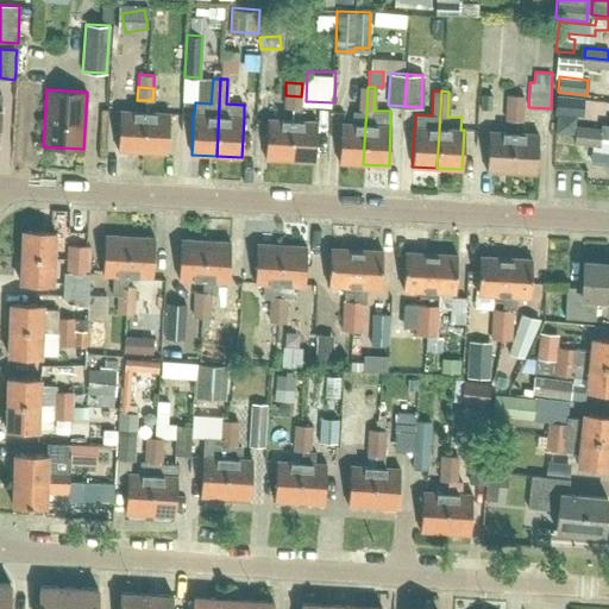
[(481,94),(479,115),(496,115),(497,95),(481,94)]
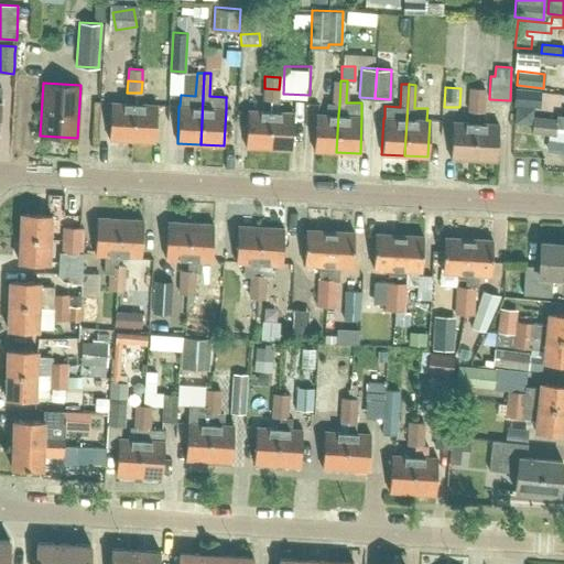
[(279,100),(279,89),(264,88),(263,98),(263,100),(271,100),(279,100)]
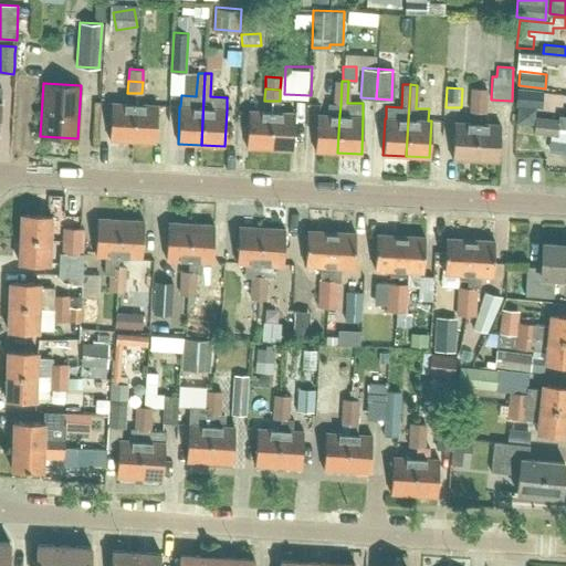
[(472,88),(471,101),(485,101),(486,88),(472,88)]
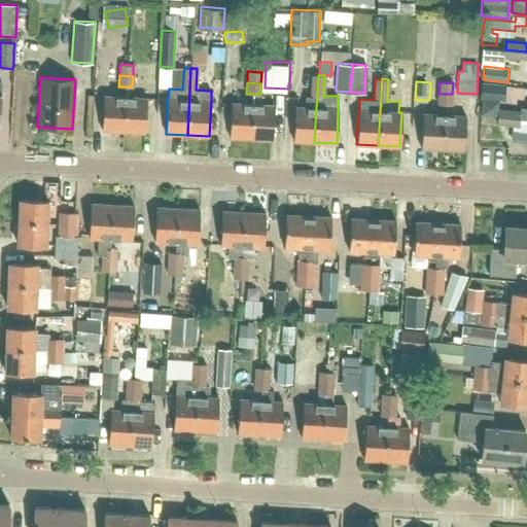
[(503,100),(504,84),(481,82),(480,98),(503,100)]
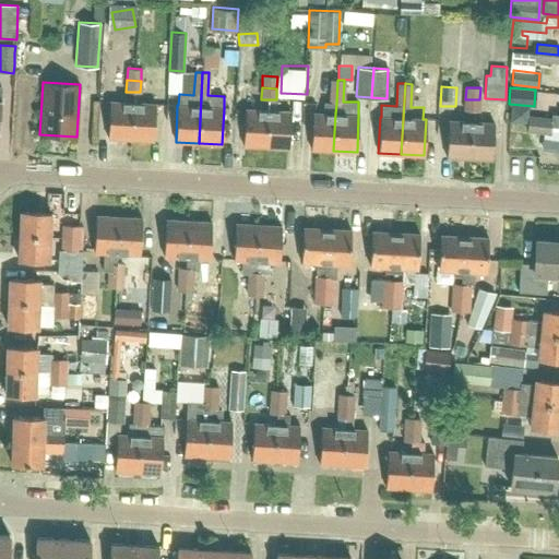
[(132,103),(133,103),(131,140),(154,141),(156,104),(146,104),(146,93),(140,92),(133,92),(132,103)]
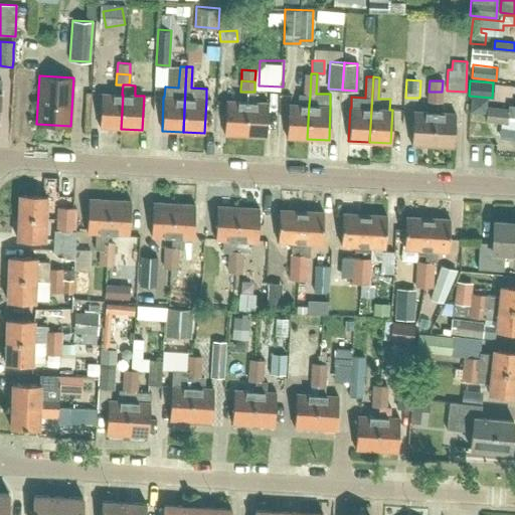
[(224,135),(245,136),(247,102),(247,92),(240,92),(240,90),(229,89),(228,101),(226,101),(224,135)]
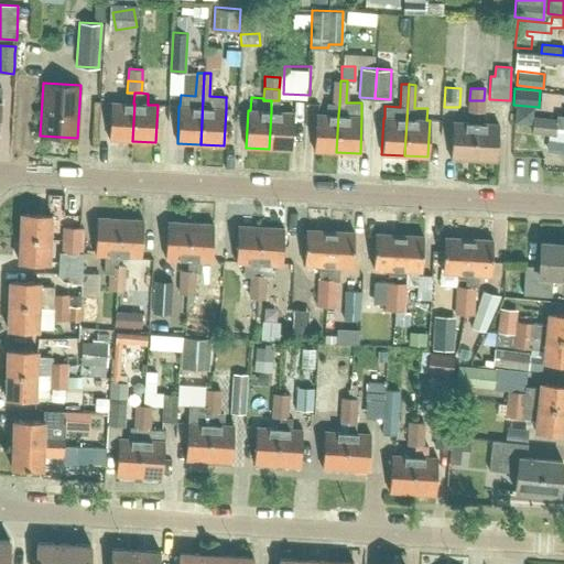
[(483,112),(484,100),(469,100),(468,111),(483,112)]
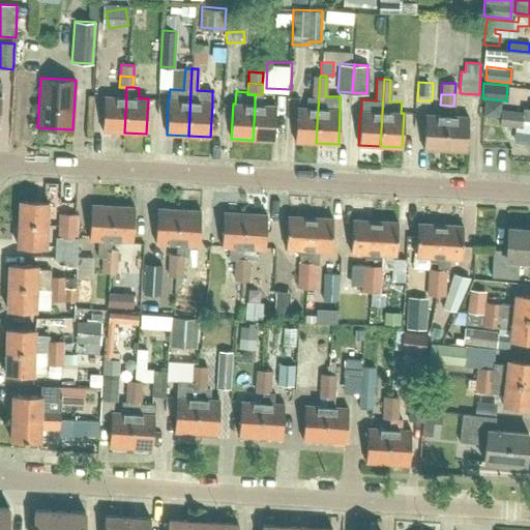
[(126,97),(125,97),(105,96),(102,130),(124,133),(126,97)]
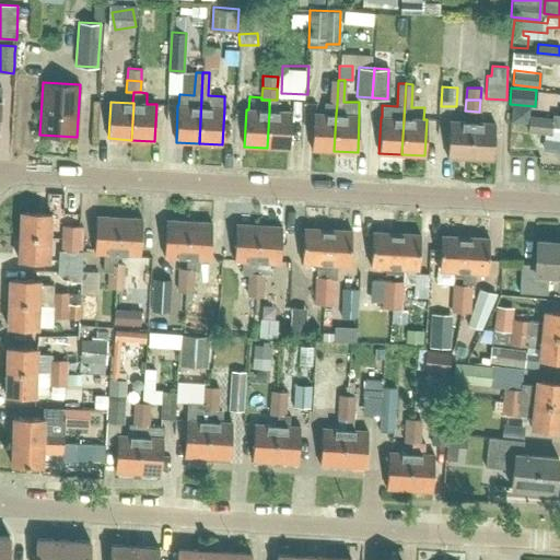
[(291,112),(269,111),(267,148),(290,149),(291,112)]
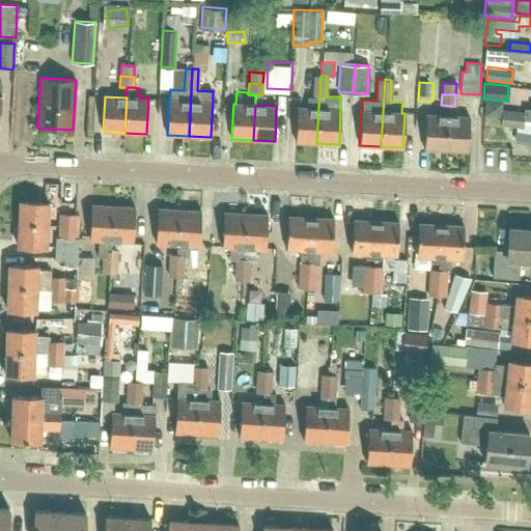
[(502,109),(501,117),(524,120),(524,118),(530,119),(530,106),(525,106),(525,111),(502,109)]
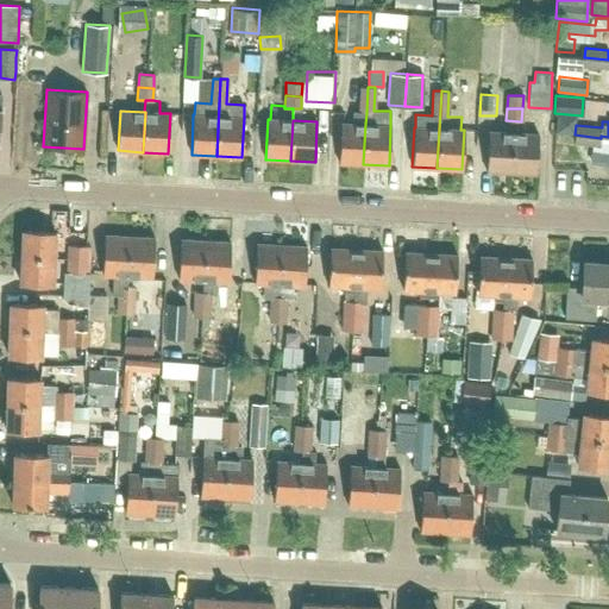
[(363,164),(365,124),(340,123),(338,163),(363,164)]
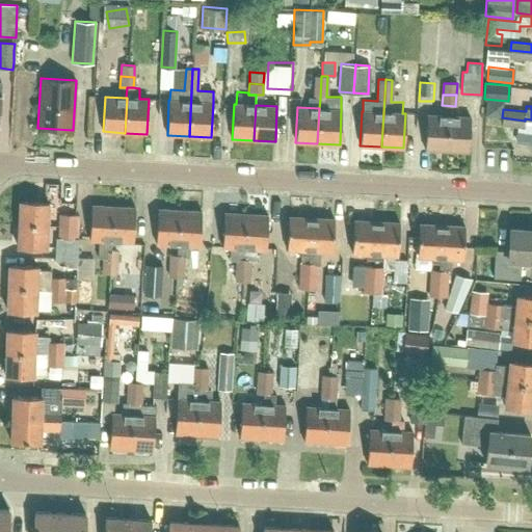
[(446,151),(448,115),(426,114),(424,150),(446,151)]
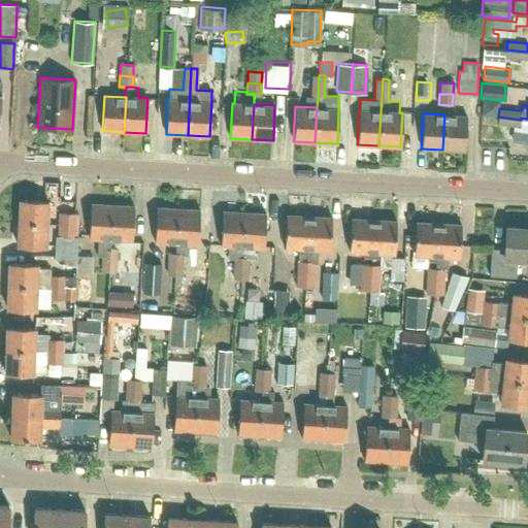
[(444,114),(442,150),(464,151),(466,116),(444,114)]
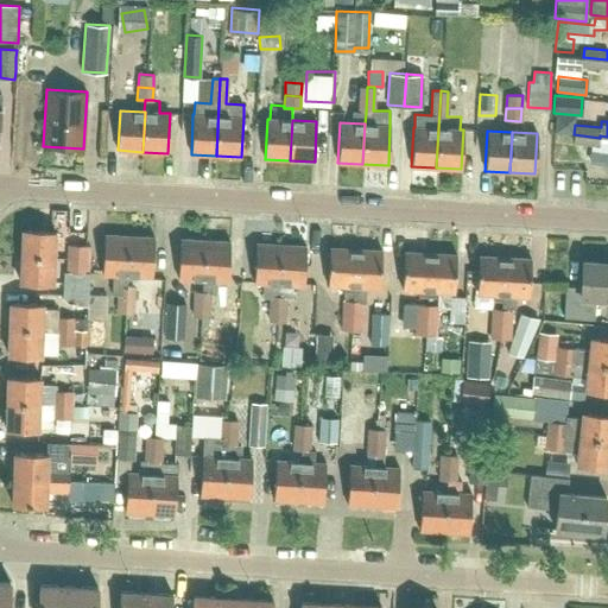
[(599,145),(600,138),(574,134),(574,141),(599,145)]
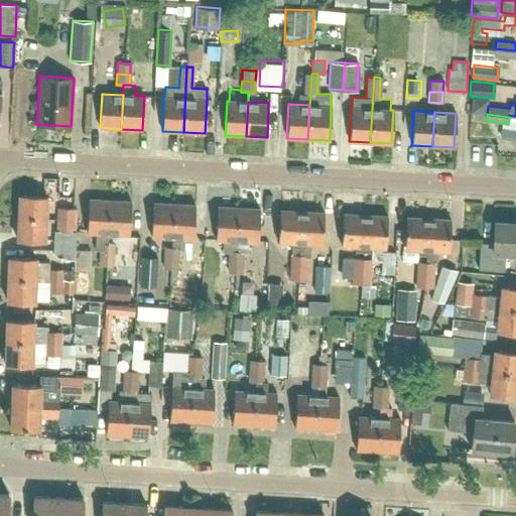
[(45,219),(46,197),(18,195),(17,217),(45,219)]
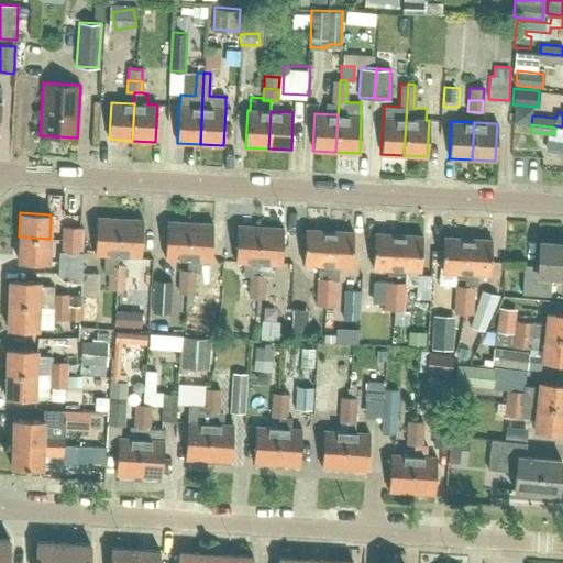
[(110,265),(118,266),(120,219),(97,218),(95,254),(105,254),(103,273),(110,273),(110,265)]
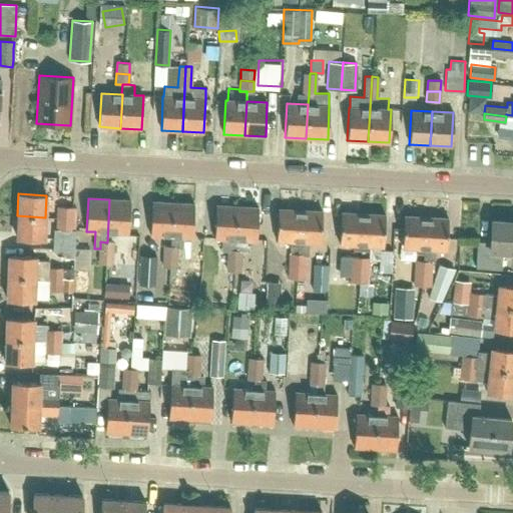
[(107,242),(113,242),(119,242),(119,233),(128,233),(130,200),(109,199),(107,242)]
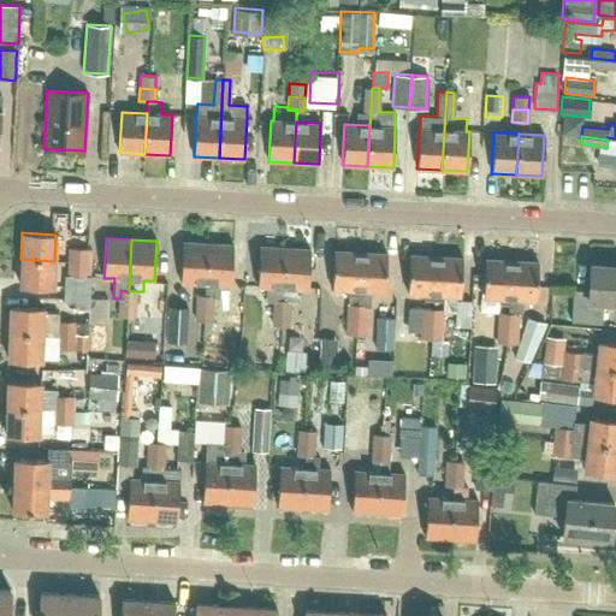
[(181,283),(206,284),(208,243),(183,242),(181,283)]
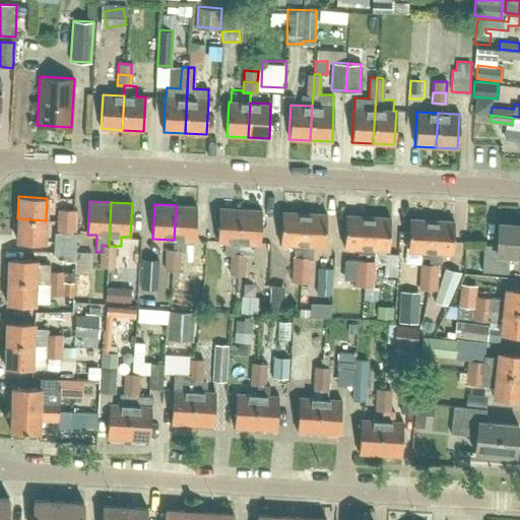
[(197,207),(176,205),(174,240),(173,249),(180,250),(185,250),(185,240),(195,241),(197,207)]
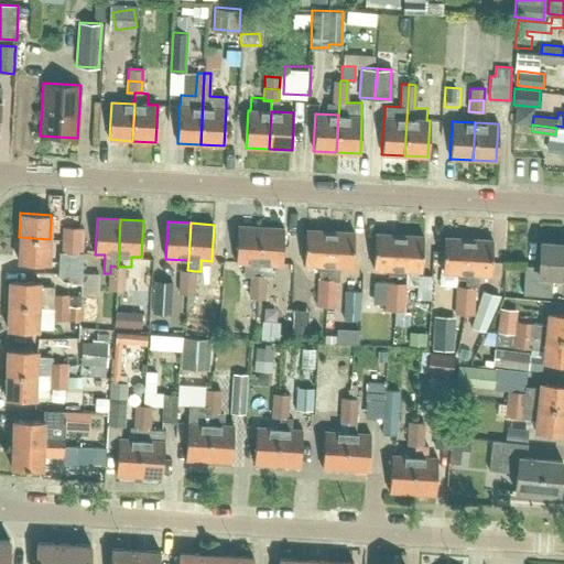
[(236,262),(259,263),(260,227),(238,226),(236,262)]
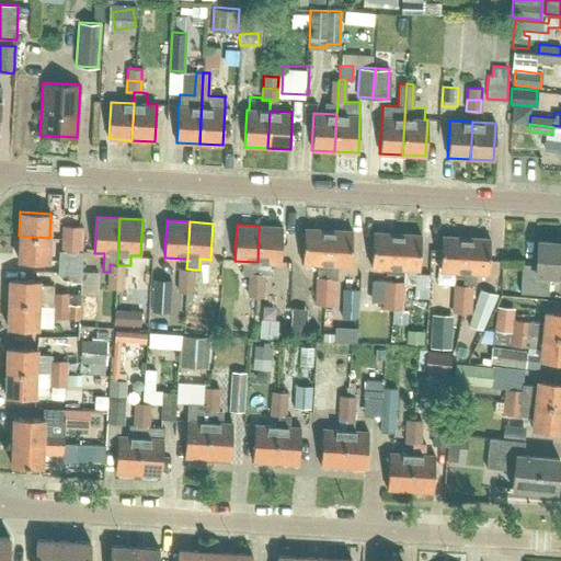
[(64,226),(63,238),(63,239),(80,240),(81,227),(64,226)]
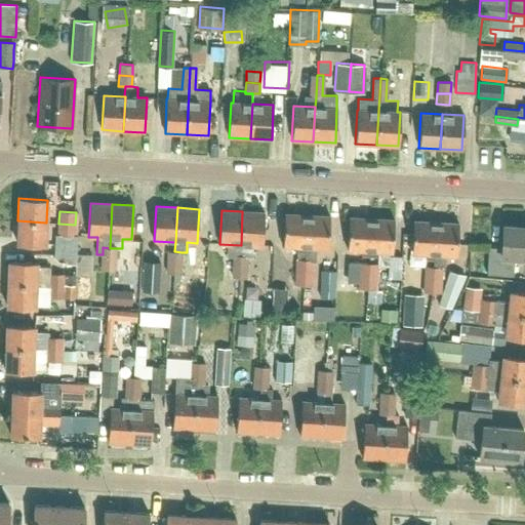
[(264,212),(242,211),(241,245),(263,246),(264,212)]
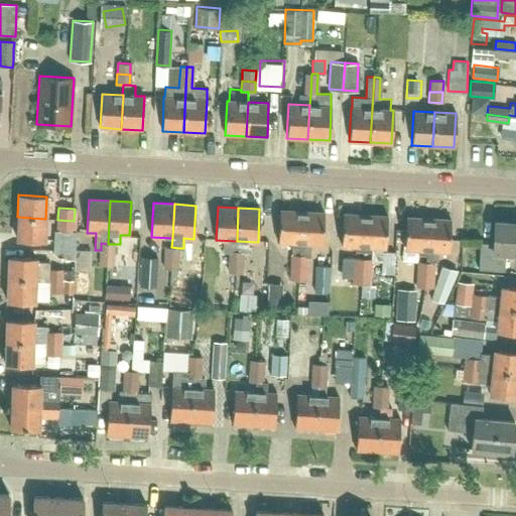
[(298,279),(301,212),(279,210),(277,242),(292,243),(290,279),(298,279)]
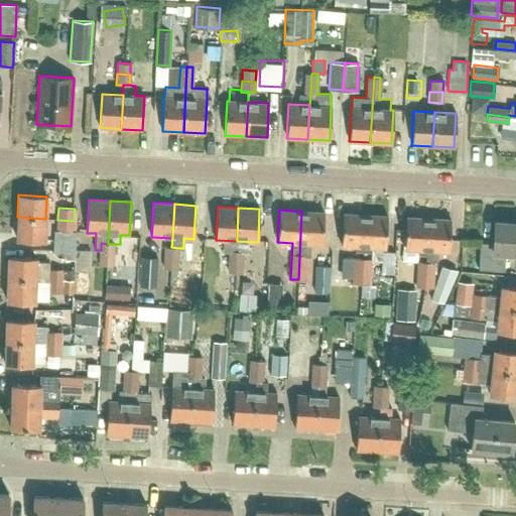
[(311,244),(315,244),(323,244),(324,213),(301,212),(298,279),(306,280),(307,255),(310,256),(311,244)]
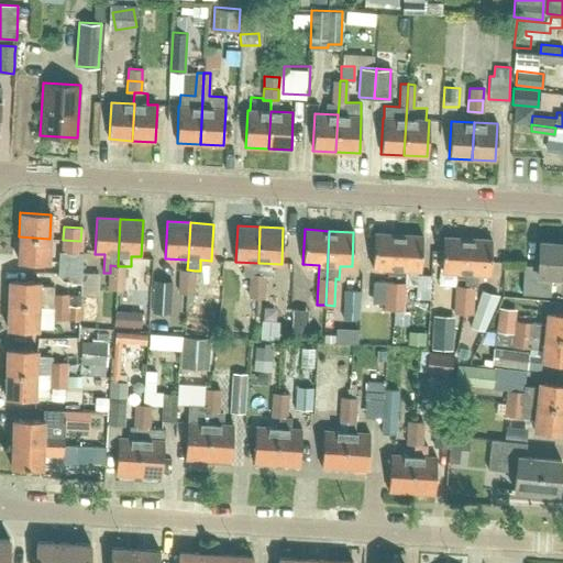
[(396,274),(398,234),(374,233),(372,267),(387,268),(387,273),(396,274)]
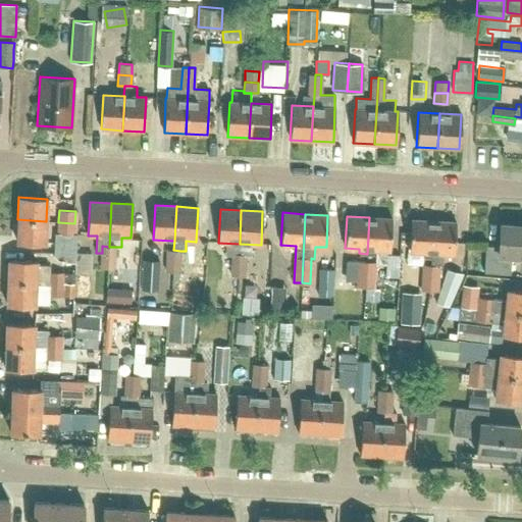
[(369,217),(367,254),(374,254),(374,250),(381,251),(389,251),(392,218),(369,217)]
